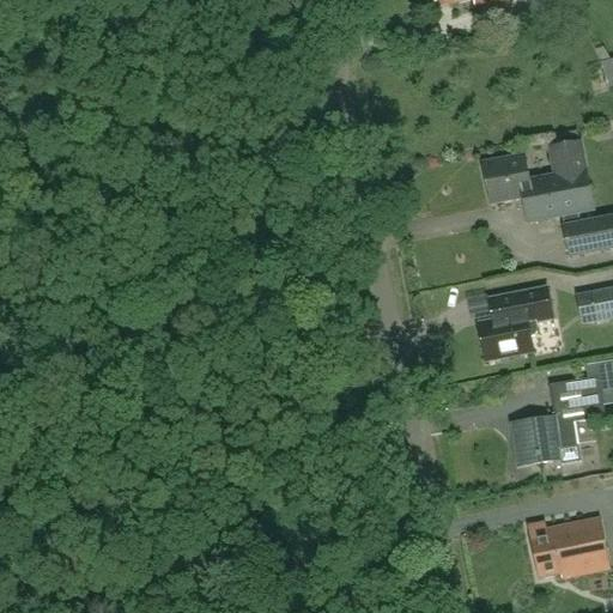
[(612,60),(601,62),(608,91),(612,90),(612,60)]
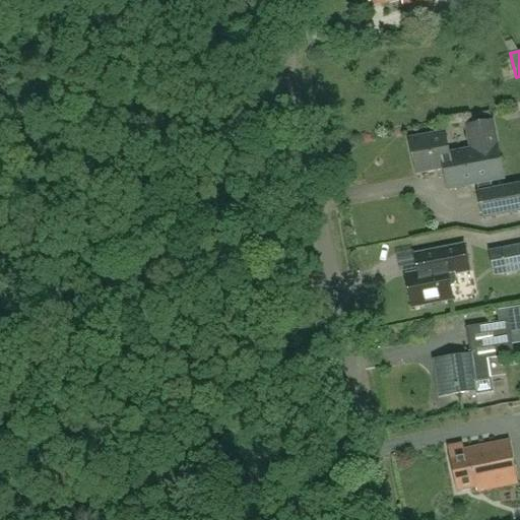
[(471,148),(449,152),(445,132),(409,138),(416,173),(436,169),(436,167),(444,166),(448,188),(477,183),(479,192),(477,192),(482,216),(519,209),(519,184),(493,189),(491,180),(504,178),(498,143),(497,143),(493,120),(466,126),(471,148)]
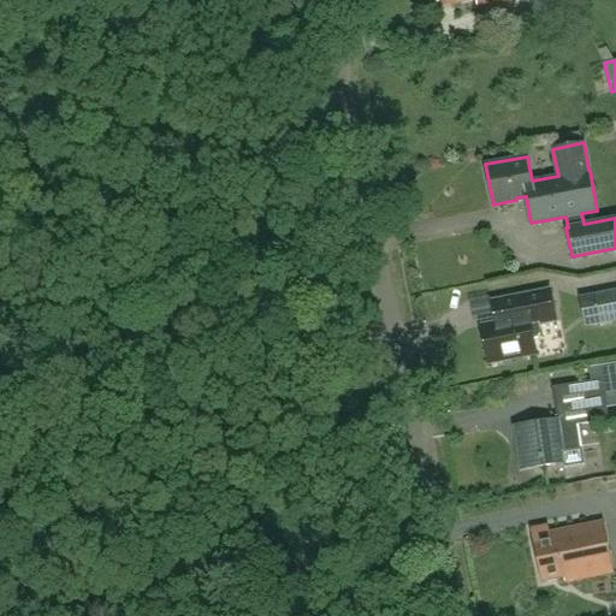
[(549,290),(491,301),(496,323),(480,325),(487,363),(534,354),(532,338),(537,337),(539,333),(538,324),(555,320),(549,290)]
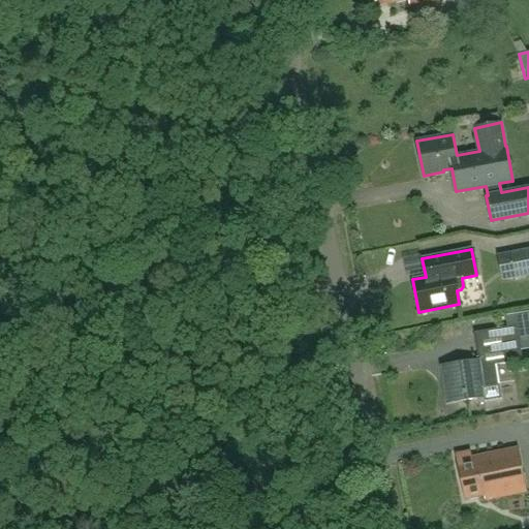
[(528,249),(498,255),(502,280),(528,274),(528,249)]
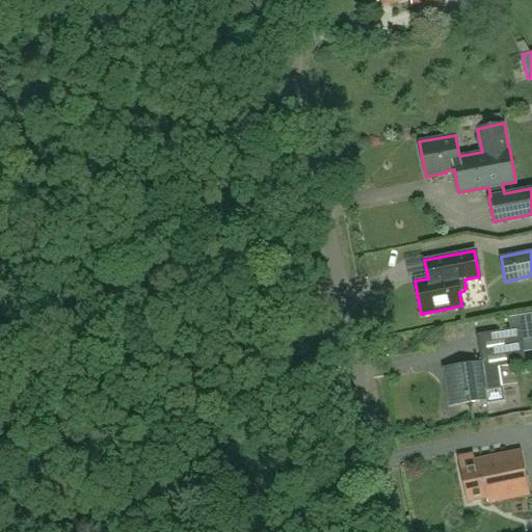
[(521,327),(502,330),(507,365),(526,362),(521,327)]
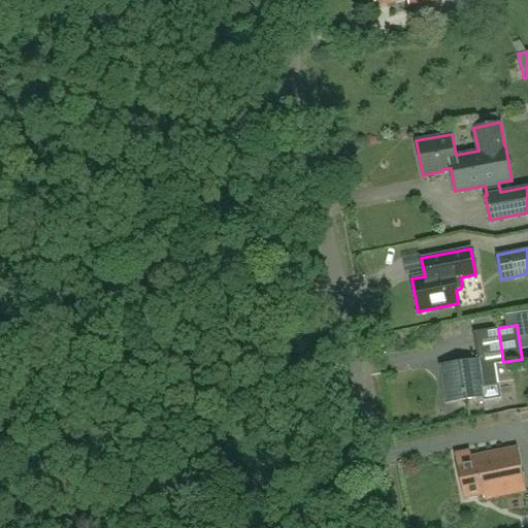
[(477,359),(440,365),(446,401),(483,396),(483,400),(499,397),(494,363),(477,365),(477,359)]
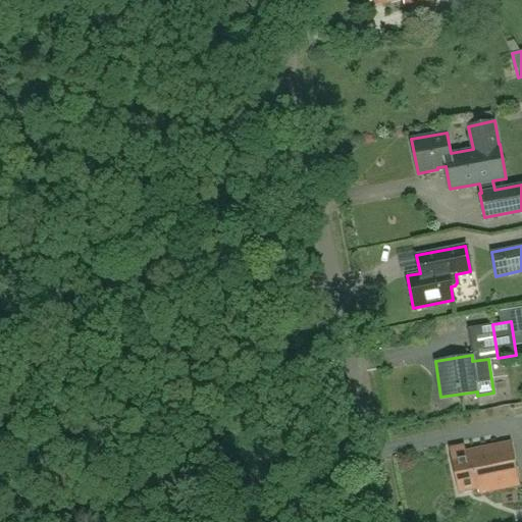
[(464,445),(450,448),(459,492),(479,488),(480,492),(520,484),(511,441),(465,451),(464,445)]
